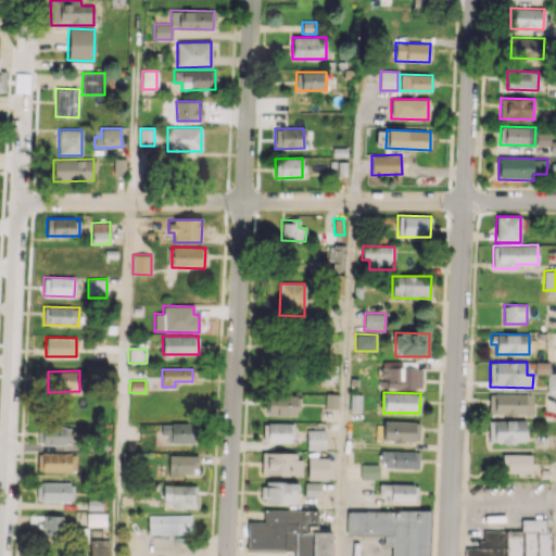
[(337,408),(338,394),(326,393),(325,408),(337,408)]
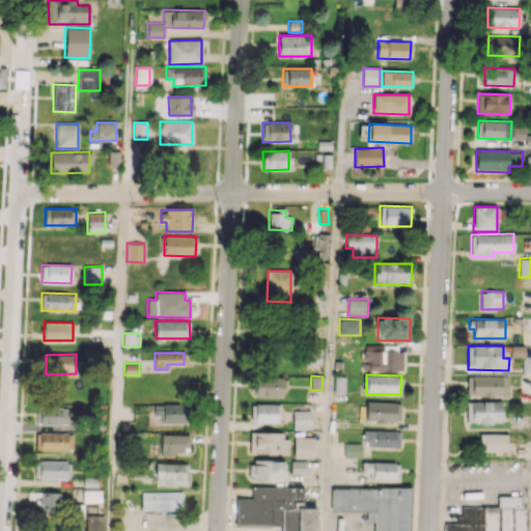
[(508,376),(467,375),(467,396),(508,396),(508,376)]
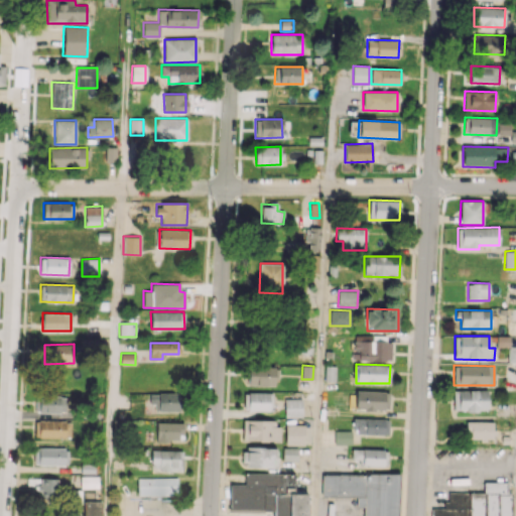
[(276,386),(277,367),(249,366),(248,385),(276,386)]
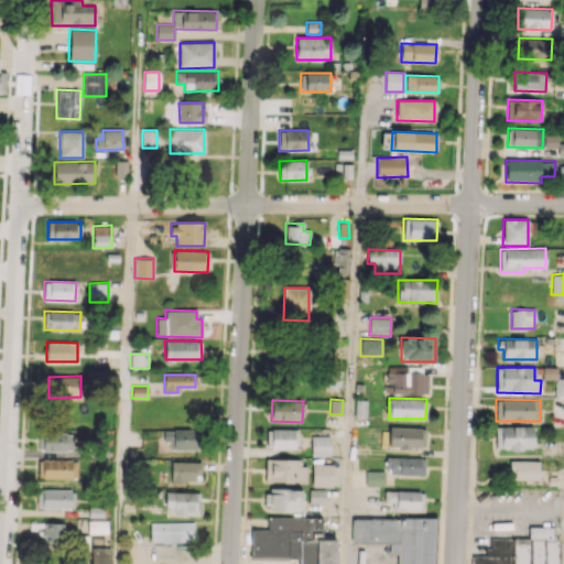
[(533,448),(532,426),(495,426),(495,449),(533,448)]
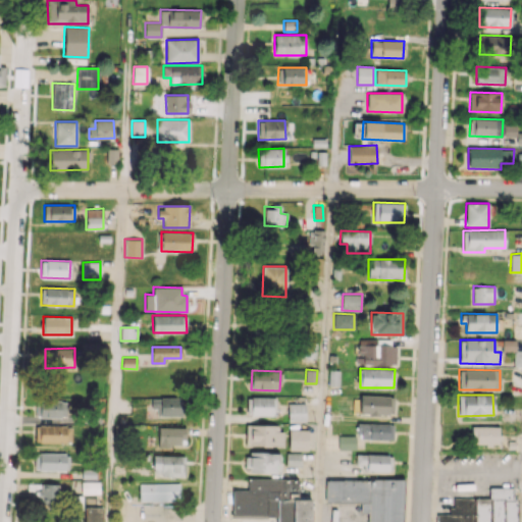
[(181,415),(181,397),(156,398),(157,416),(181,415)]
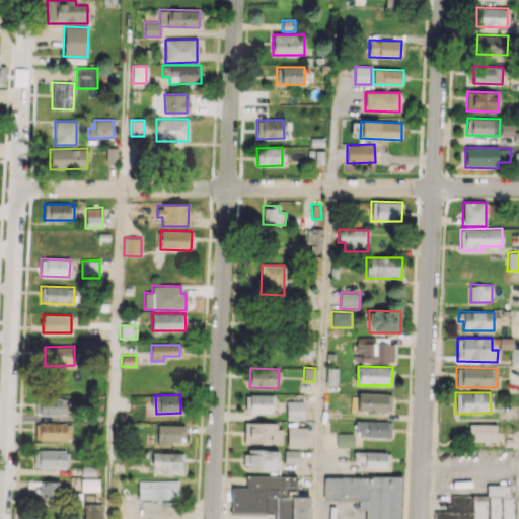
[(274,414),(274,395),(245,394),(245,413),(274,414)]
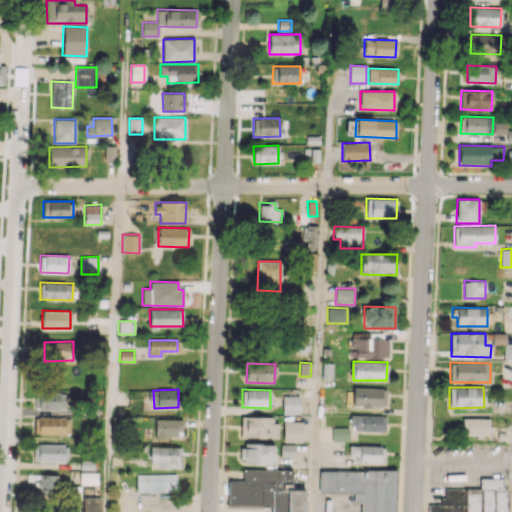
[(35,393),(34,409),(67,409),(67,393),(35,393)]
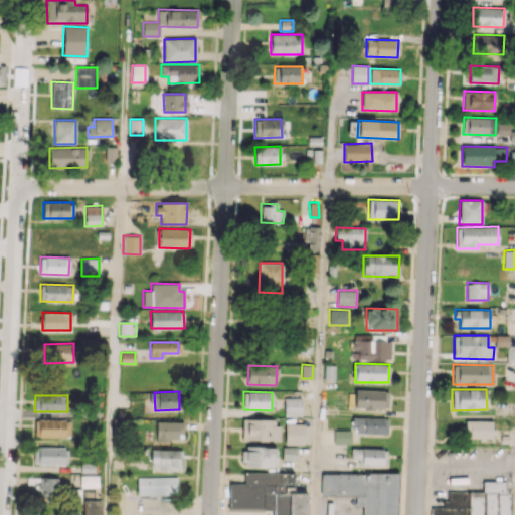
[(301,397),(284,398),(284,416),(301,416),(301,397)]
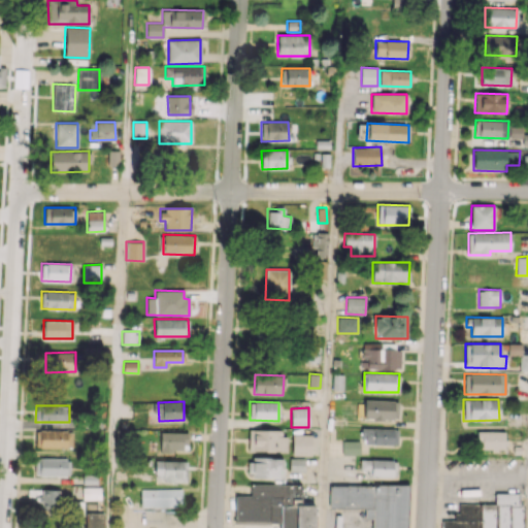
[(398,429),(362,428),(362,443),(397,444),(398,429)]
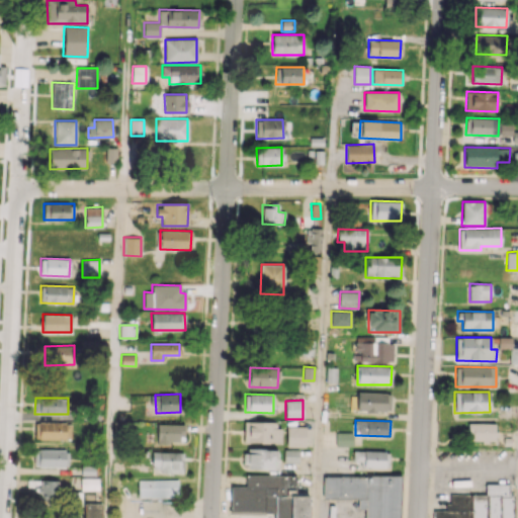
[(243,442),(279,443),(279,422),(244,421),(243,442)]
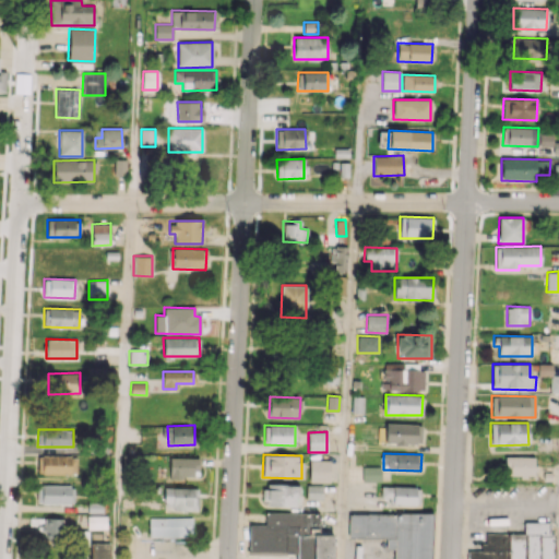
[(76,474),(78,456),(37,455),(37,473),(76,474)]
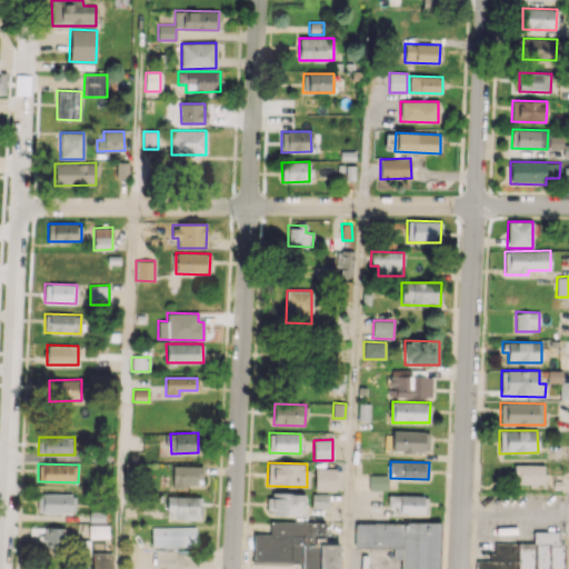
[(202,466),(172,465),(172,486),(202,486),(202,466)]
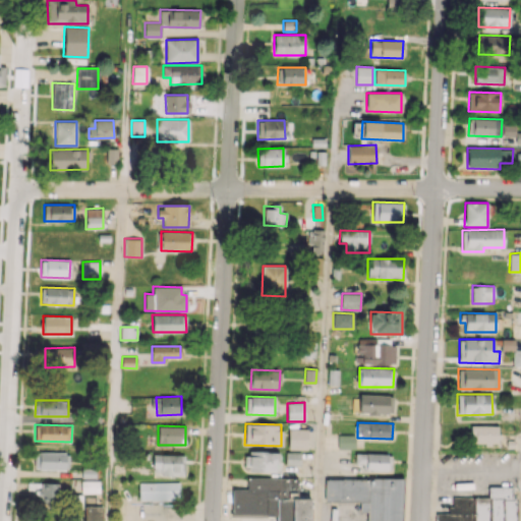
[(498,425),(471,425),(470,443),(498,444),(498,425)]
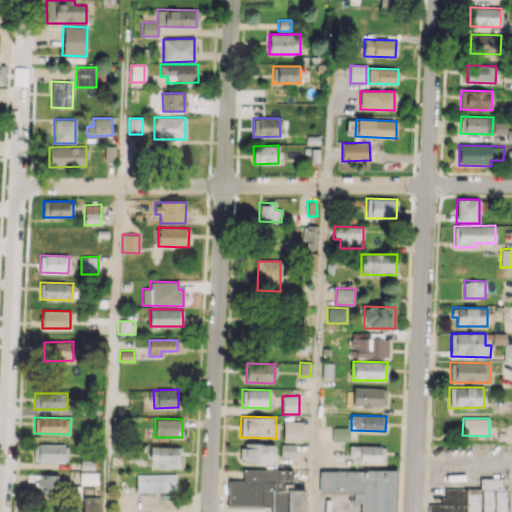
[(301,442),(302,422),(283,421),(283,442),(301,442)]
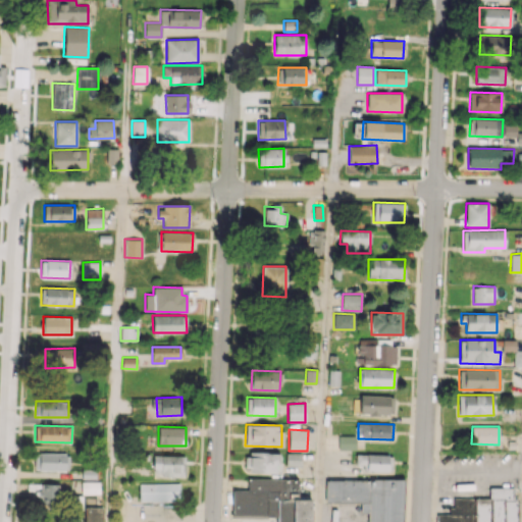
[(338,450),(356,450),(356,435),(337,435),(338,450)]
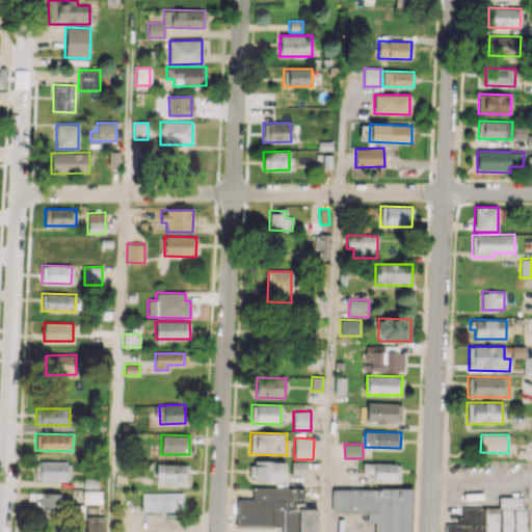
[(251,481),(285,482),(285,461),(251,460),(251,481)]
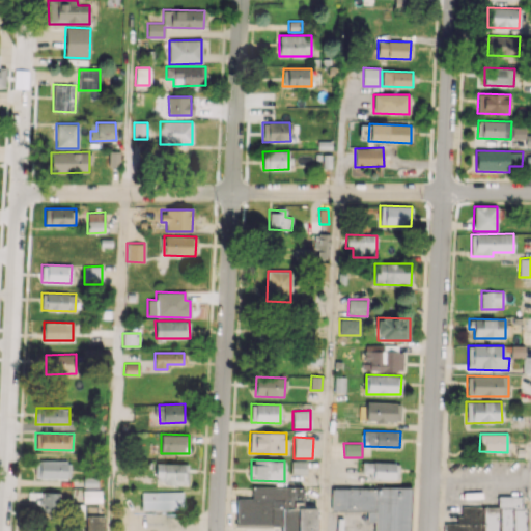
[(306,462),(290,460),(290,474),(306,474),(306,462)]
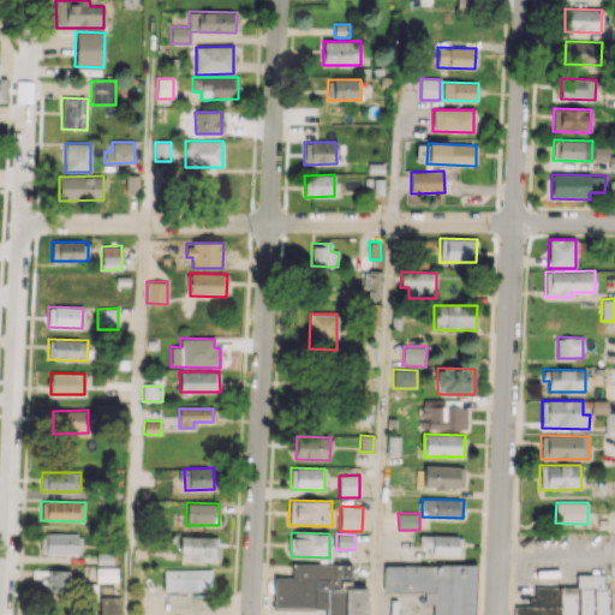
[(79,535),(41,535),(41,554),(79,554),(79,535)]
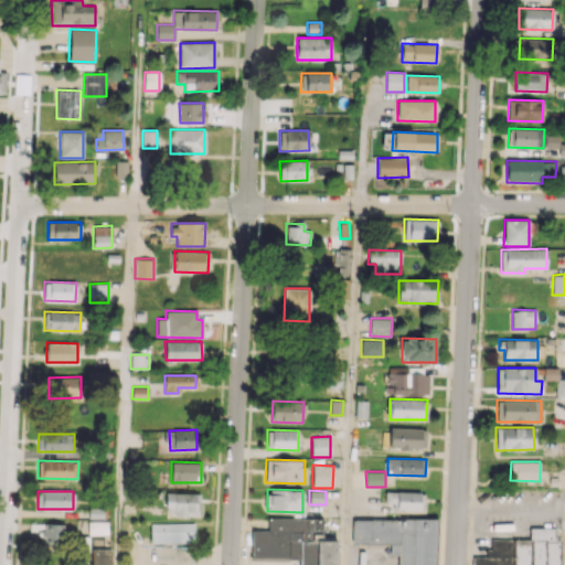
[(395,510),(424,511),(424,492),(385,491),(384,503),(395,503),(395,510)]
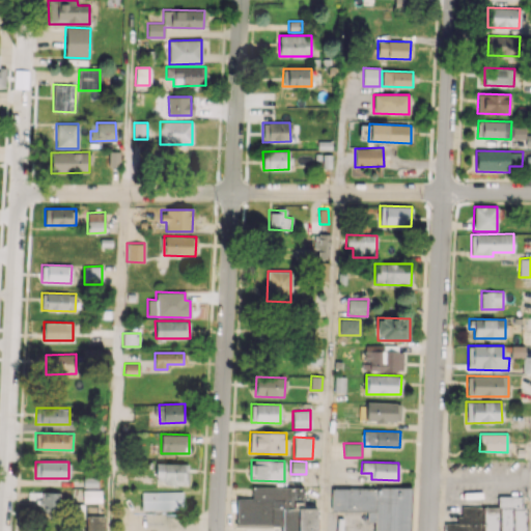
[(188,464),(156,463),(155,483),(187,484),(188,464)]
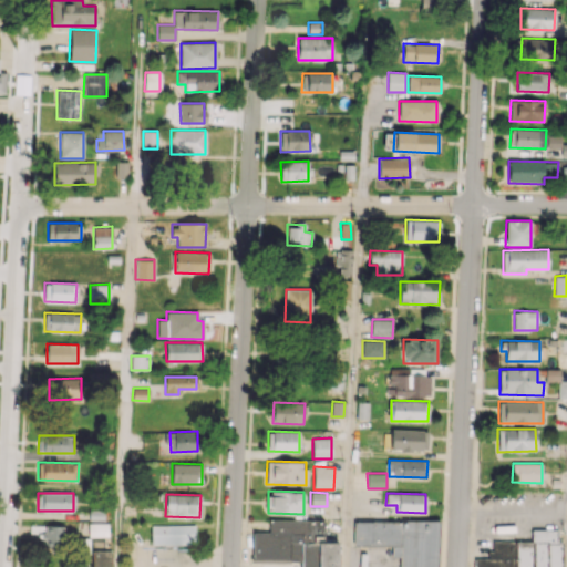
[(323,519),(269,519),(269,532),(253,532),(253,560),(300,560),(300,566),(337,566),(337,543),(323,542),(323,519)]
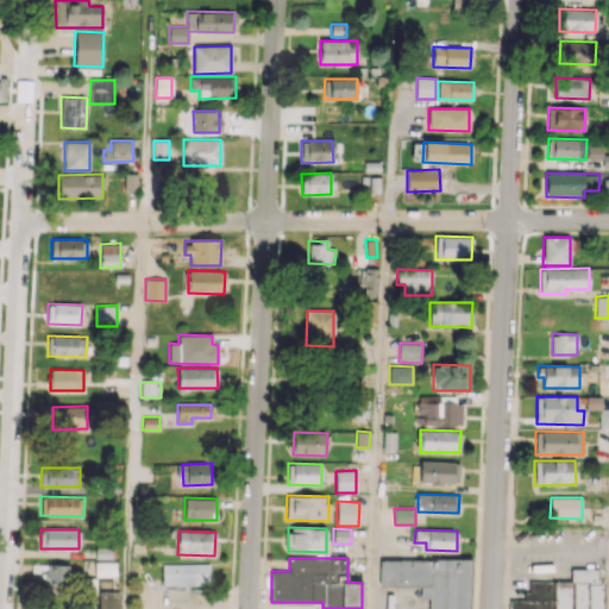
[(380,560),(380,585),(420,585),(420,598),(428,598),(427,608),(469,608),(469,560),(380,560)]
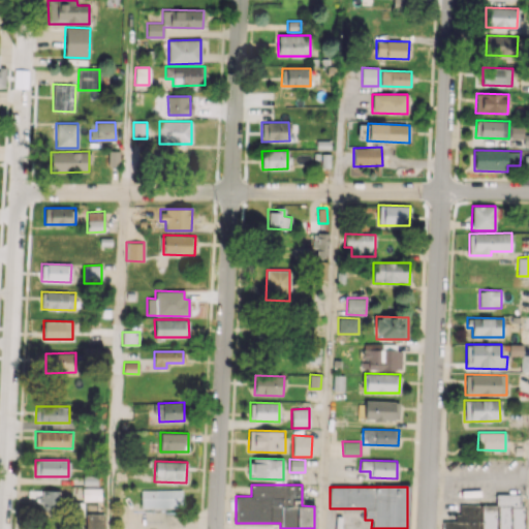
[(82,500),(100,500),(100,489),(83,488),(82,500)]
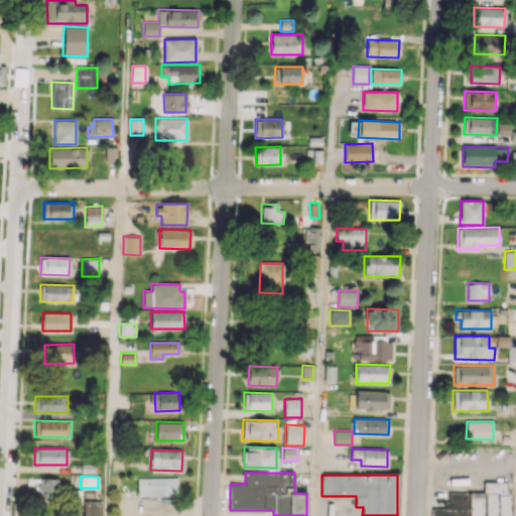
[(40,498),(56,499),(57,479),(26,478),(26,489),(40,490),(40,498)]
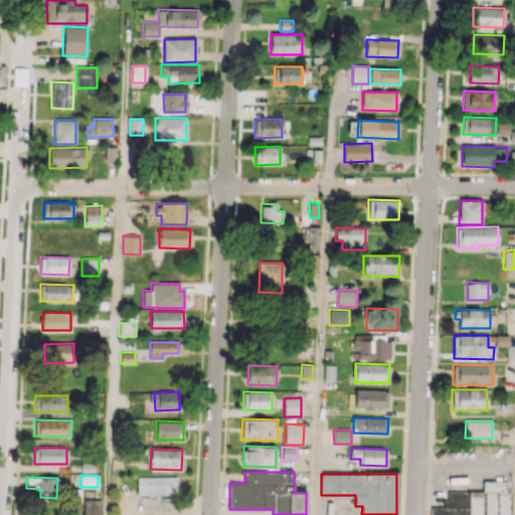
[(137,477),(137,495),(177,494),(177,477),(137,477)]
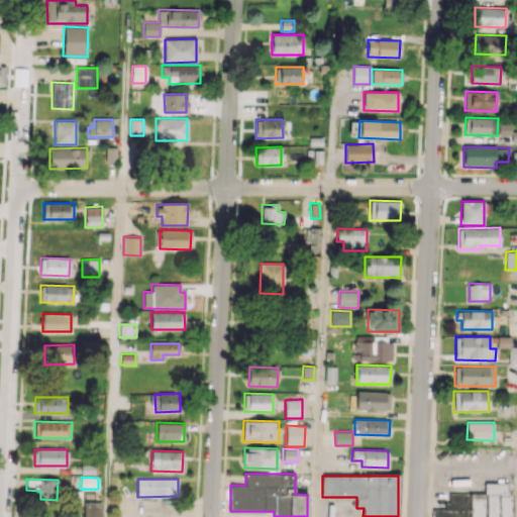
[(470,516),(510,516),(510,483),(484,483),(484,493),(471,494),(470,516)]
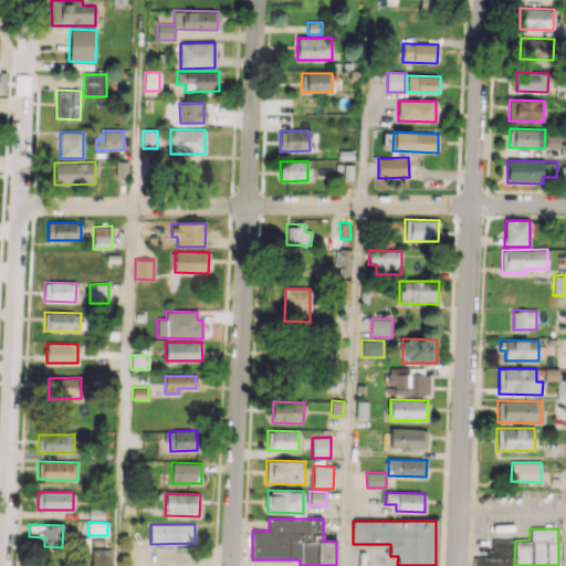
[(513,565),(514,540),(489,540),(489,557),(473,557),(473,565),(513,565)]
